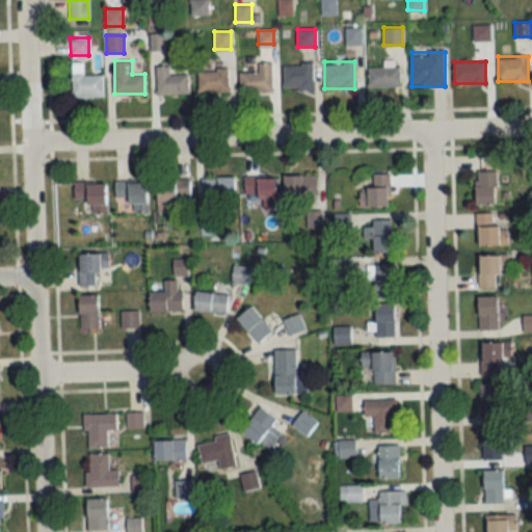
[(238,73),(238,92),(271,92),(271,62),(258,62),(258,73),(238,73)]
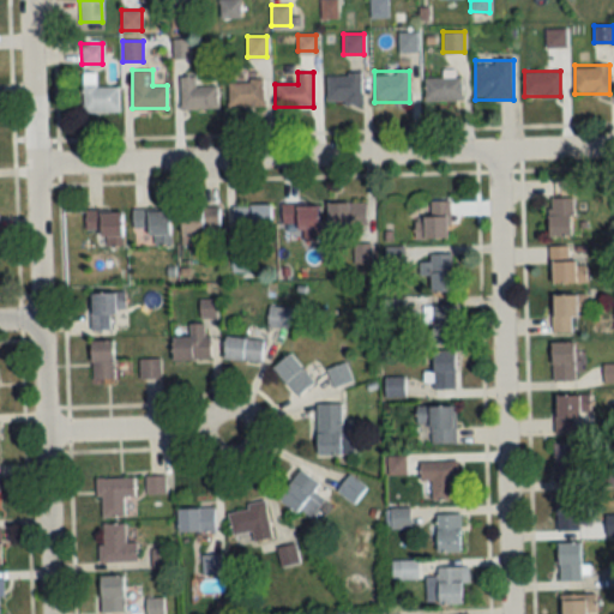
[(326,73),(326,103),(361,103),(361,73),(326,73)]
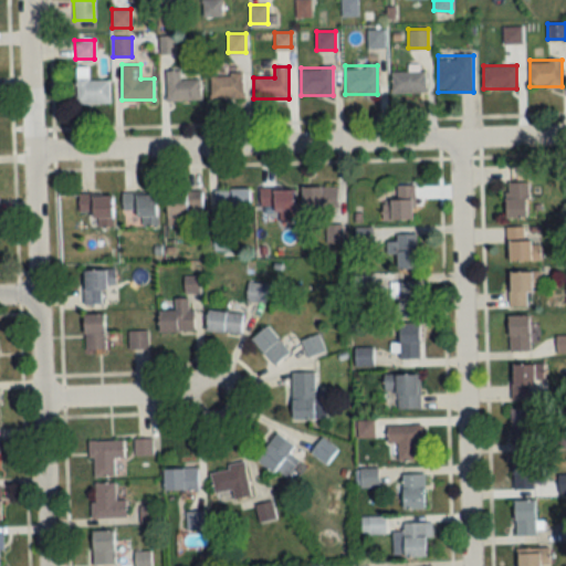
[(166,100),(199,100),(199,79),(179,79),(179,70),(166,70),(166,100)]
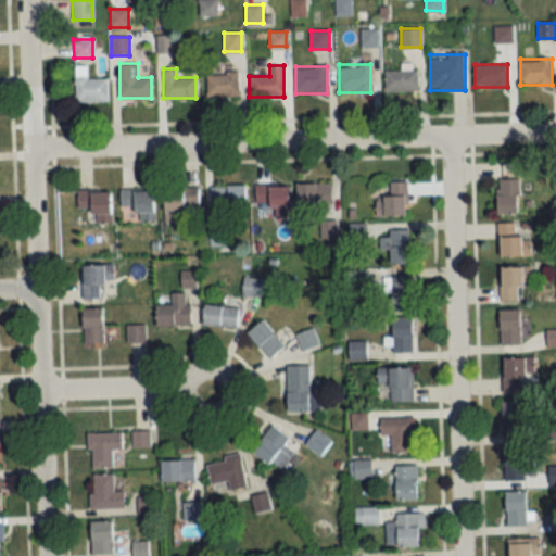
[(418,70),(384,70),(384,91),(418,91),(418,70)]
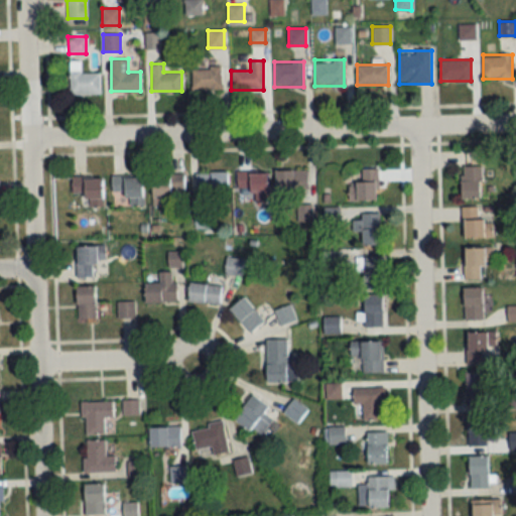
[(191,90),(221,90),(221,68),(191,68),(191,90)]
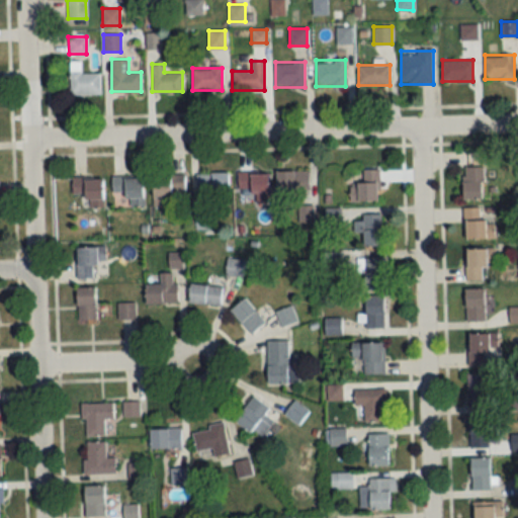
[(99,94),(99,71),(69,71),(69,94),(99,94)]
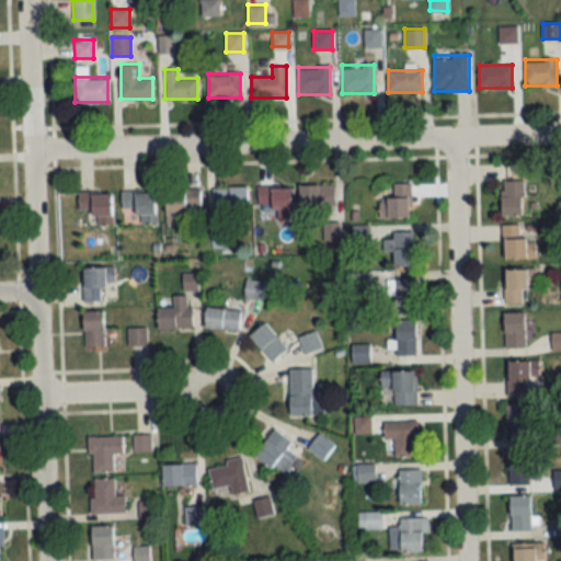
[(500,215),(522,215),(522,180),(500,180),(500,215)]
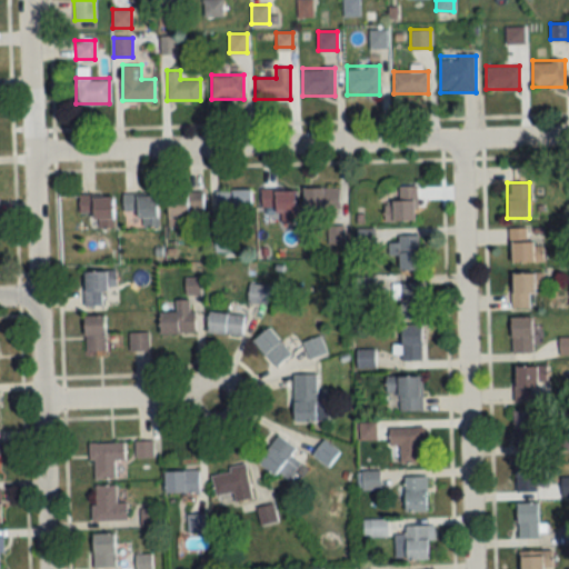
[(385,220),(417,220),(416,185),(397,186),(397,201),(385,201),(385,220)]
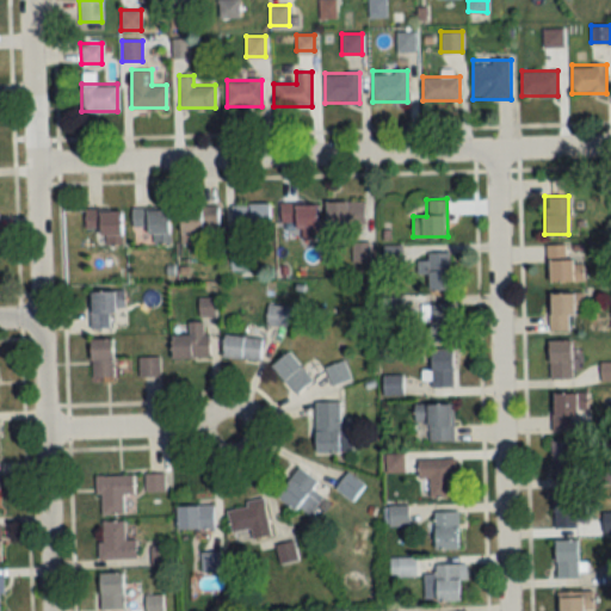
[(364,201),(326,201),(326,224),(364,224),(364,201)]
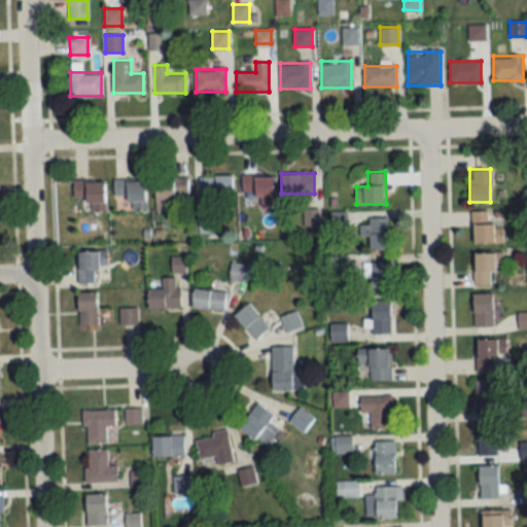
[(202,175),(202,196),(233,196),(233,175),(202,175)]
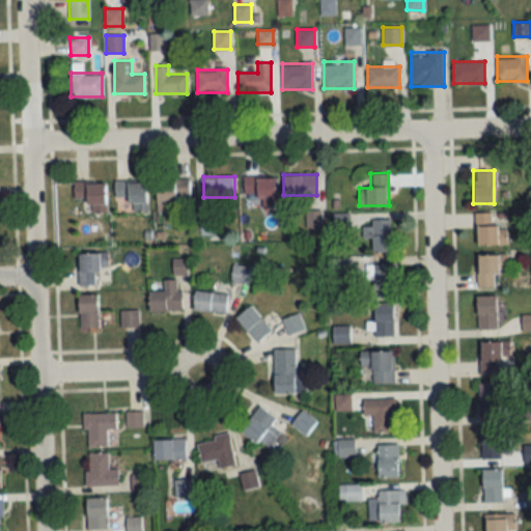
[(276,176),(243,176),(243,196),(257,196),(257,206),(276,206),(276,176)]
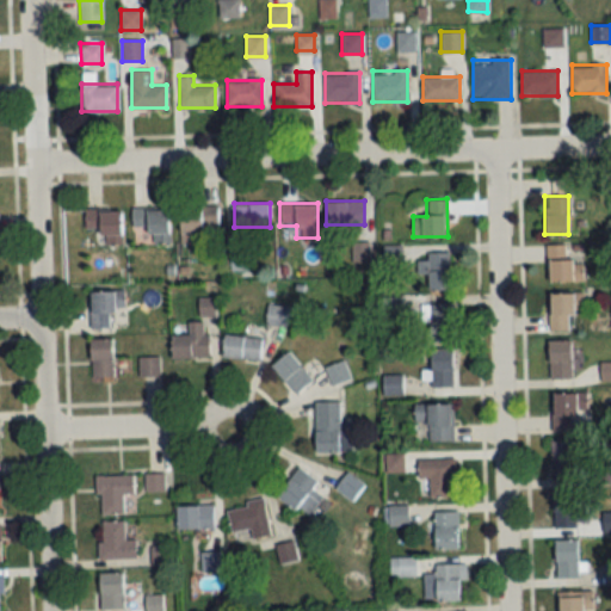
[(217,205),(180,205),(180,240),(201,240),(201,228),(217,228),(217,205)]
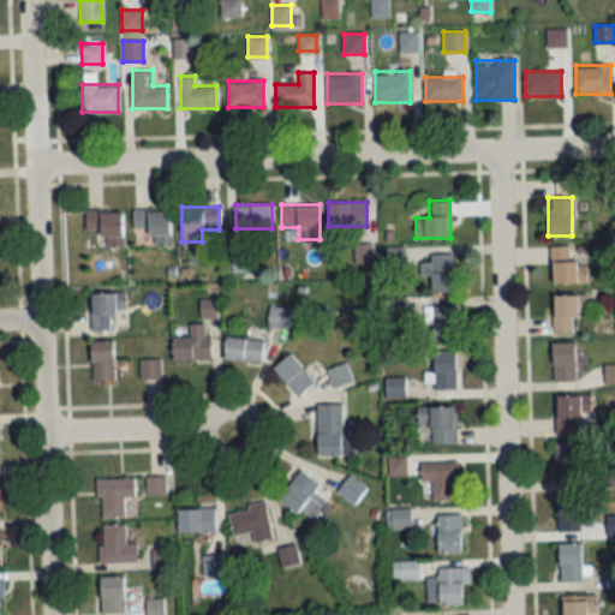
[(150,244),(169,244),(169,208),(132,208),(132,227),(150,227),(150,244)]
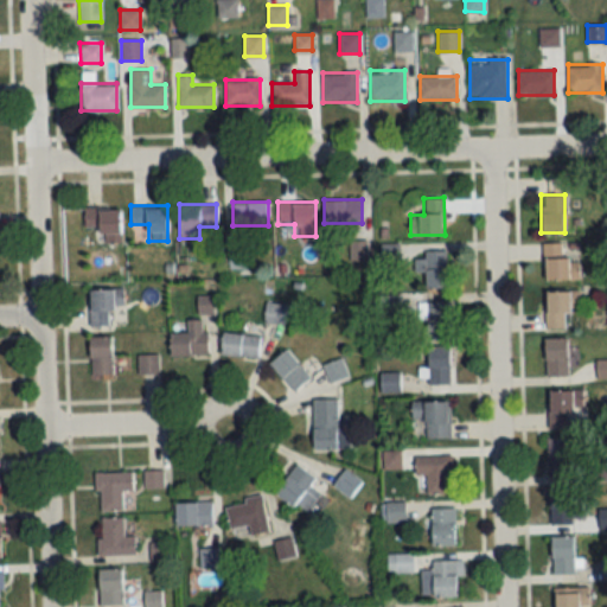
[(121,242),(121,208),(83,208),(83,225),(101,225),(101,242),(121,242)]
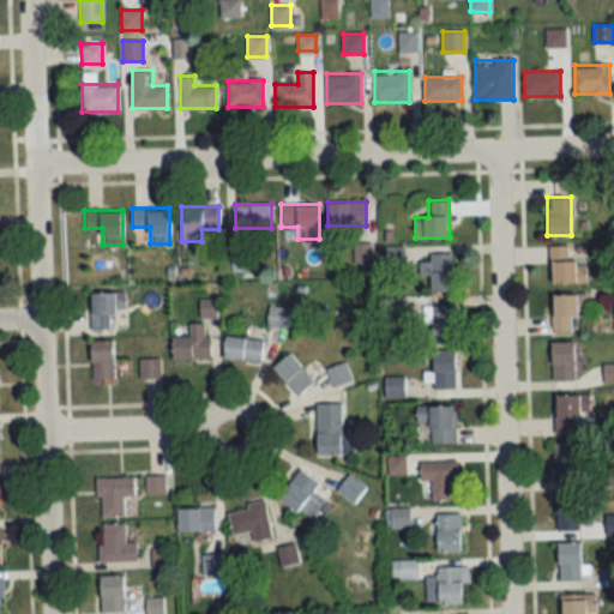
[(369,263),(369,244),(354,244),(354,263),(369,263)]
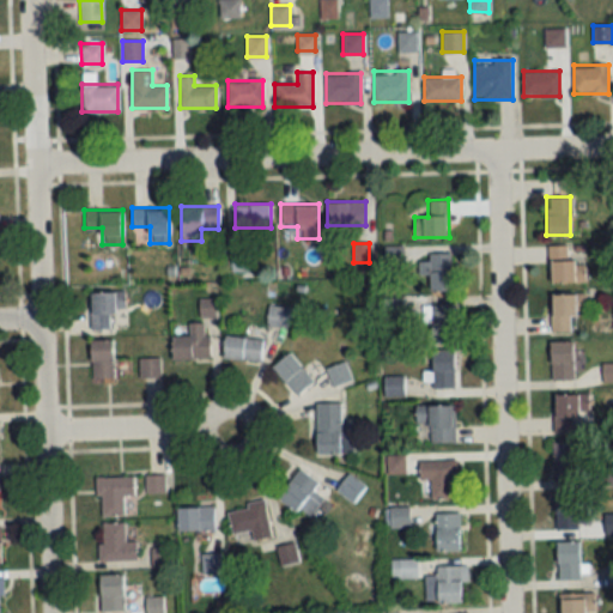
[(548,246),(550,281),(584,281),(584,262),(570,262),(570,244),(548,246)]
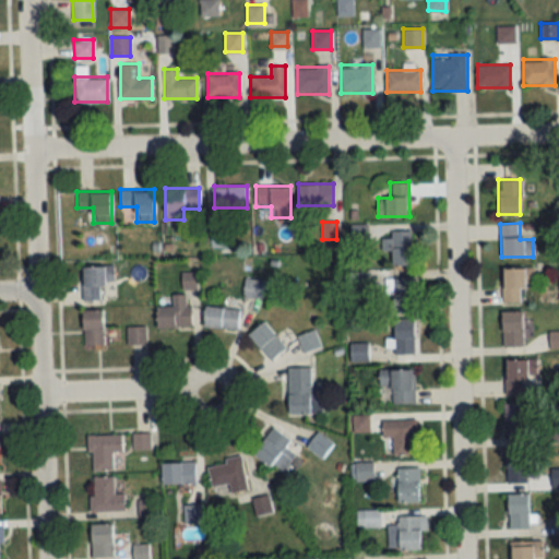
[(381,237),(381,249),(391,249),(391,265),(412,265),(411,230),(390,230),(390,237),(381,237)]
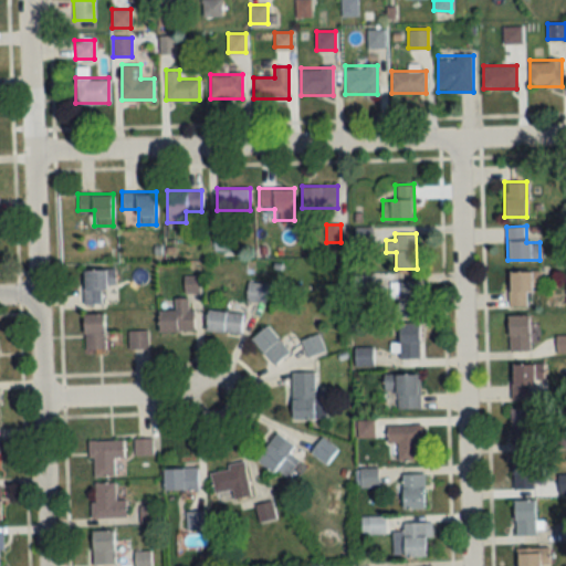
[(83,269),(83,303),(115,303),(115,269),(83,269)]
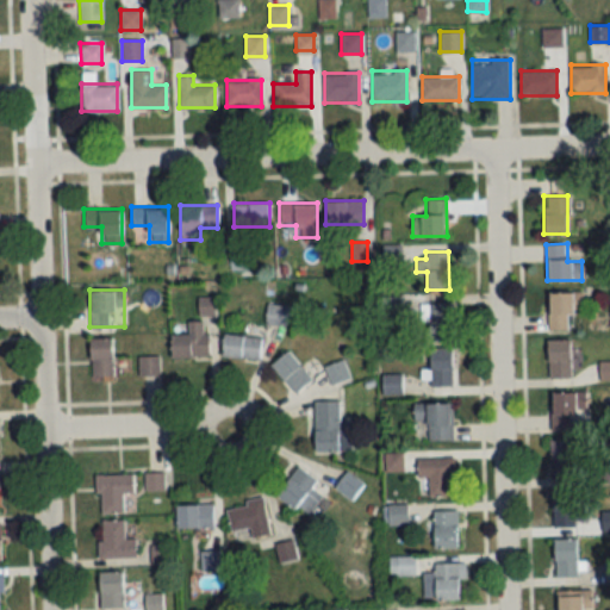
[(548,292),(548,330),(567,330),(567,313),(583,313),(583,292),(548,292)]
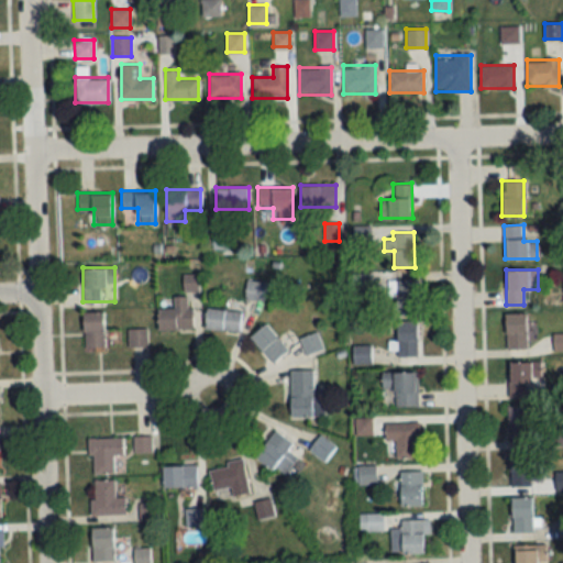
[(416,279),(389,279),(389,315),(416,315),(416,279)]
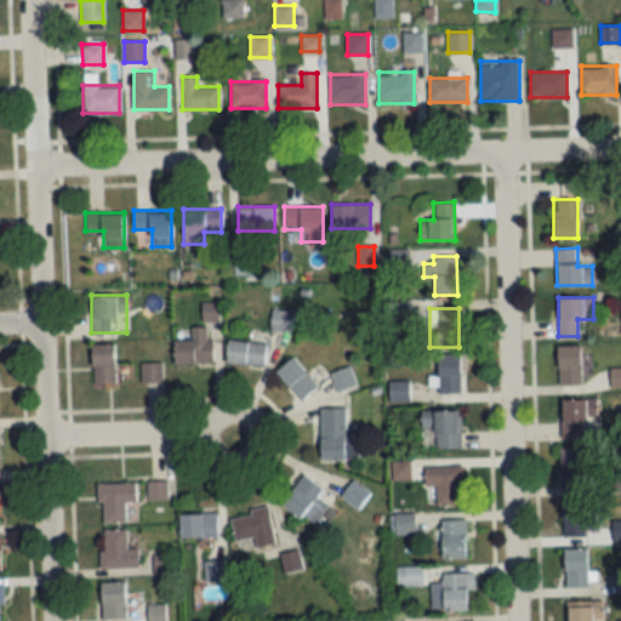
[(269,328),(290,331),(292,312),(272,309),(269,328)]
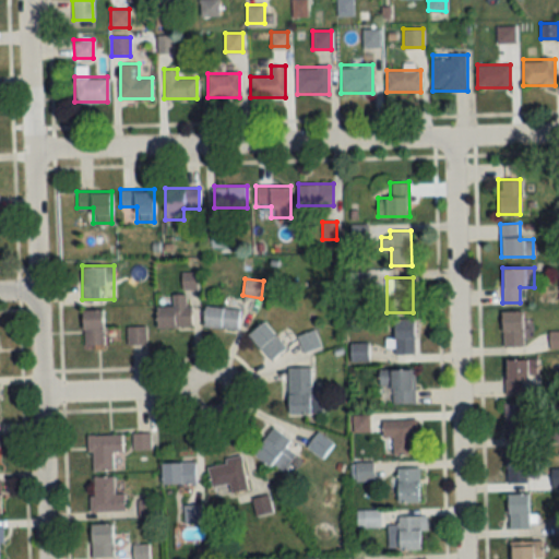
[(156,328),(191,328),(191,305),(187,305),(187,294),(171,294),(171,307),(156,307),(156,328)]
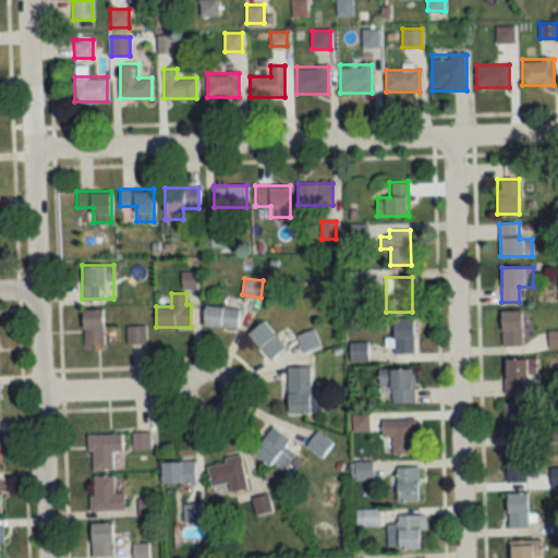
[(203,326),(237,328),(239,307),(204,306),(203,326)]
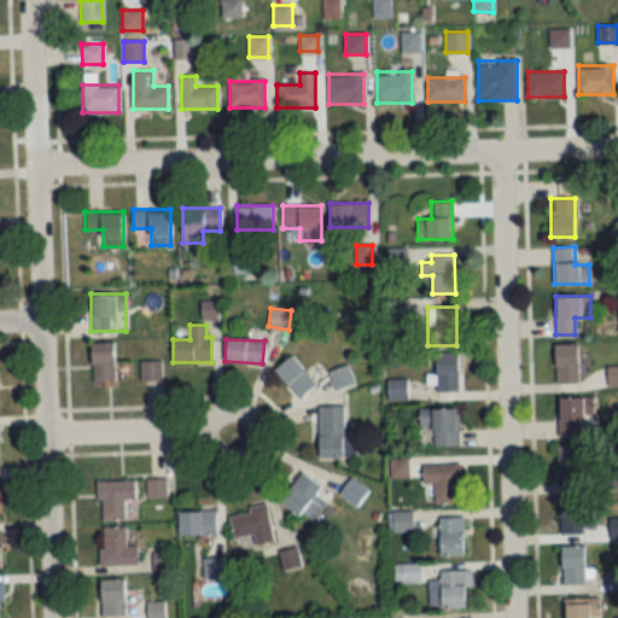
[(114,382),(114,342),(91,342),(91,382),(114,382)]
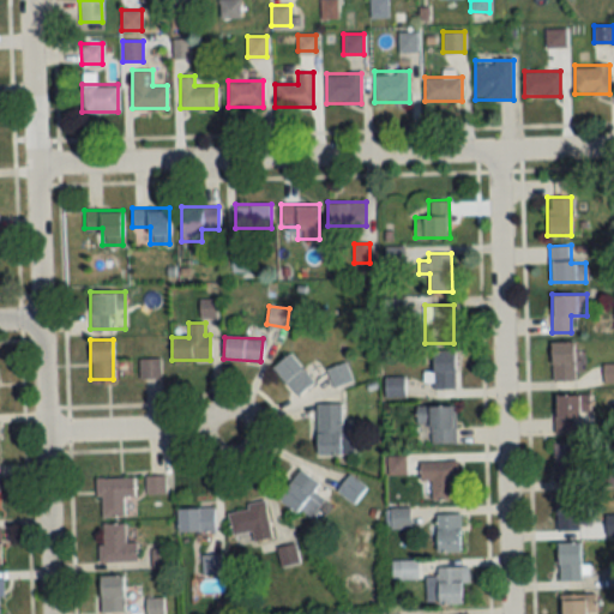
[(551,381),(573,381),(573,342),(551,342),(551,381)]
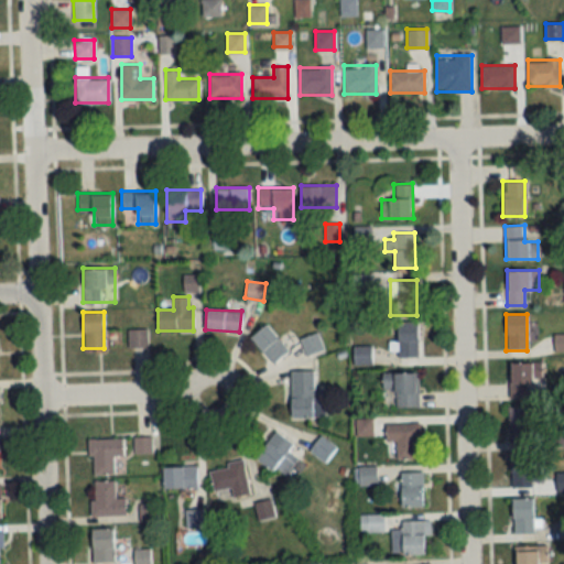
[(418,321),(397,321),(397,357),(418,357),(418,321)]
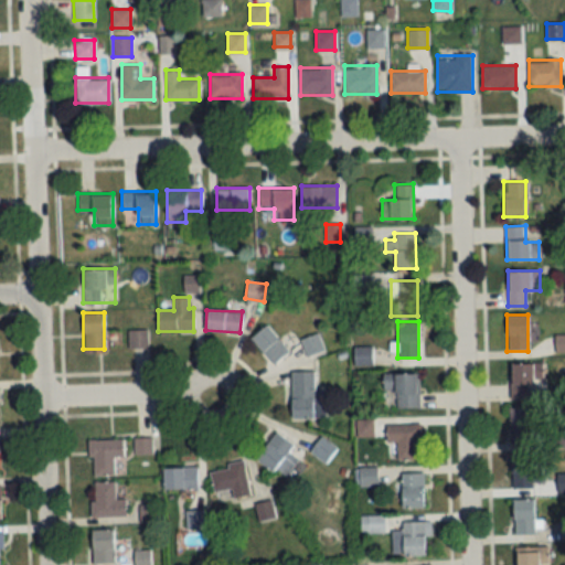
[(249,338),(273,363),(288,350),(265,324),(249,338)]
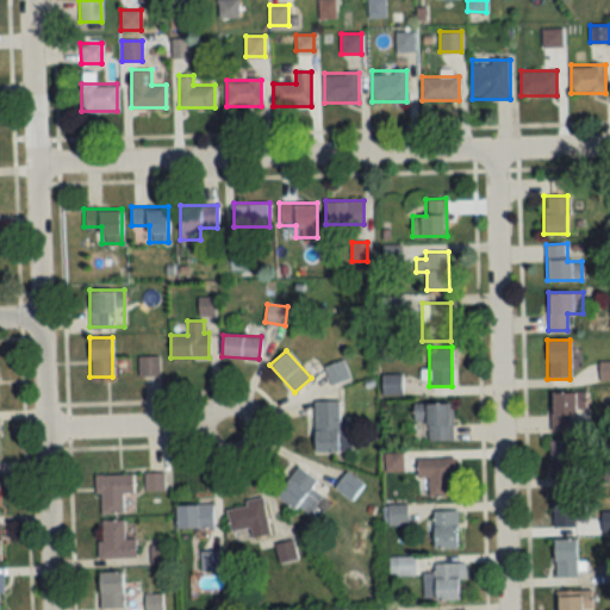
[(138,374),(157,374),(157,356),(138,356),(138,374)]
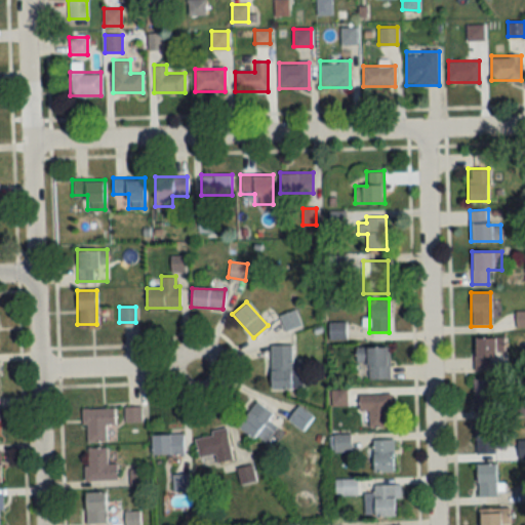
[(299,326),(295,311),(280,315),(284,330),(299,326)]
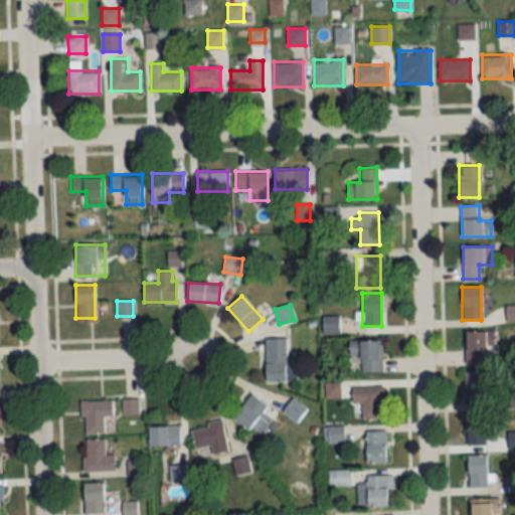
[(465,363),(484,363),(484,349),(495,349),(495,331),(465,331),(465,363)]
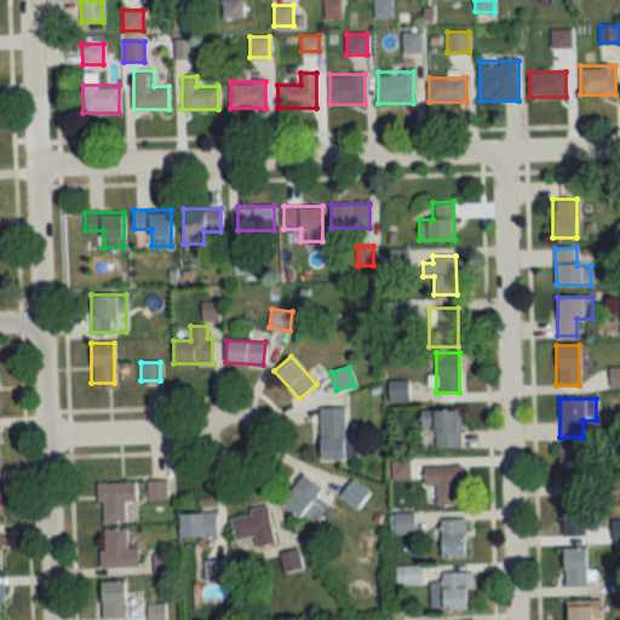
[(343,459),(343,407),(319,407),(319,459),(343,459)]
